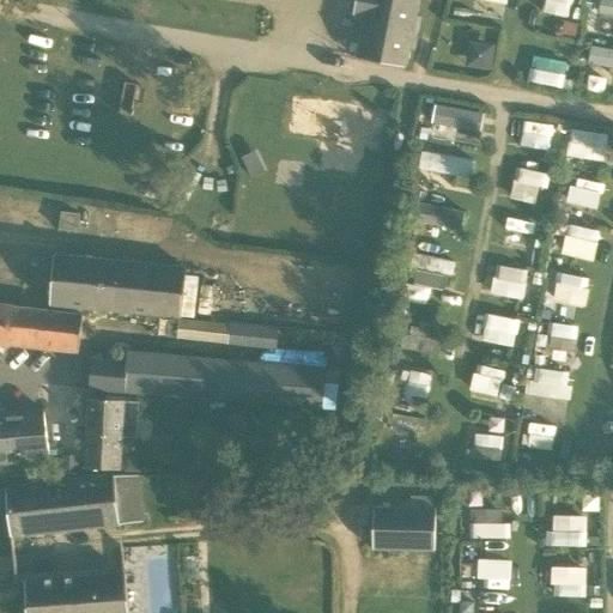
[(354,0),(353,14),(366,17),(358,59),(405,67),(418,0),(354,0)]
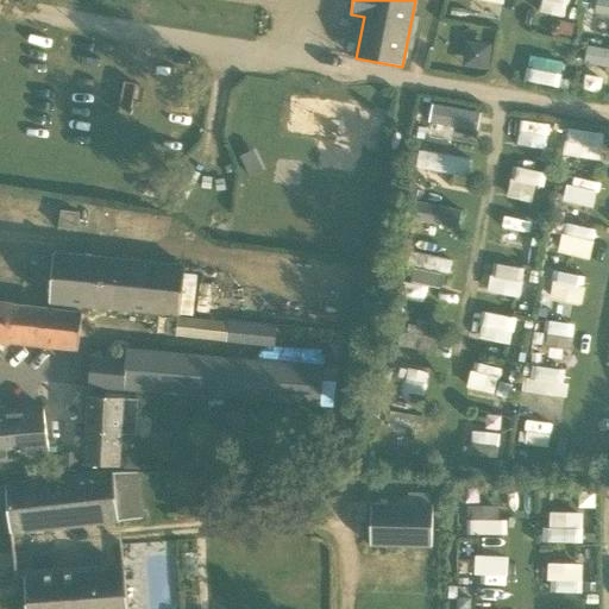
[(539,0),(539,11),(565,14),(567,0),(539,0)]
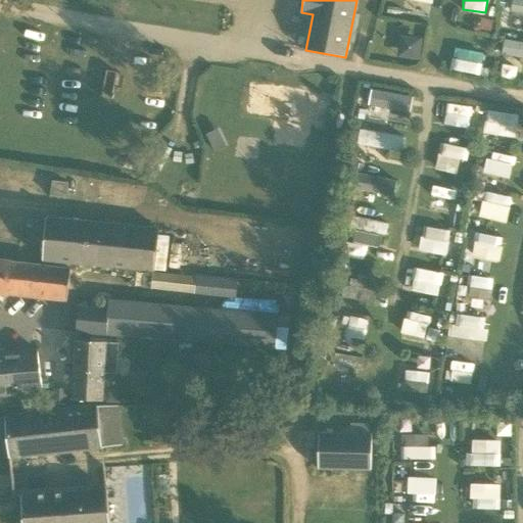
[(522,0),(513,0),(511,9),(522,11),(522,0)]
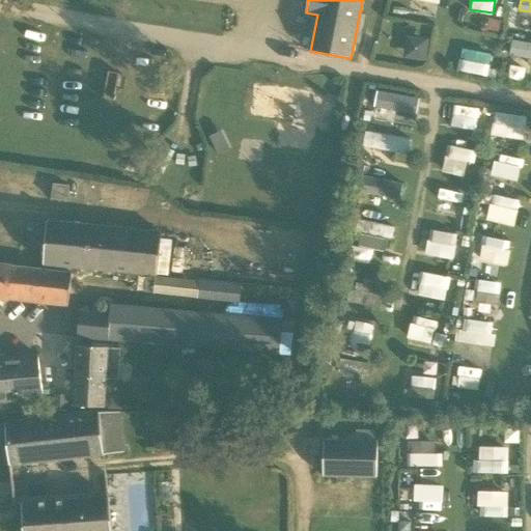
[(426,60),(430,36),(408,33),(404,57),(426,60)]
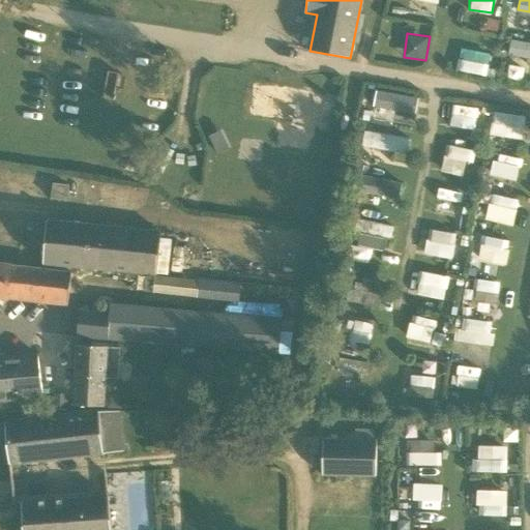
[(529,39),(511,37),(509,53),(529,56),(529,39)]
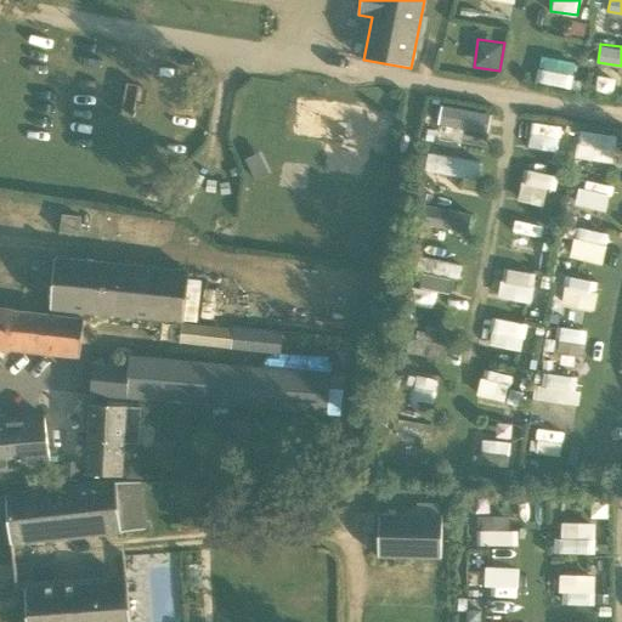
[(537,82),(574,85),(576,58),(539,56),(537,82)]
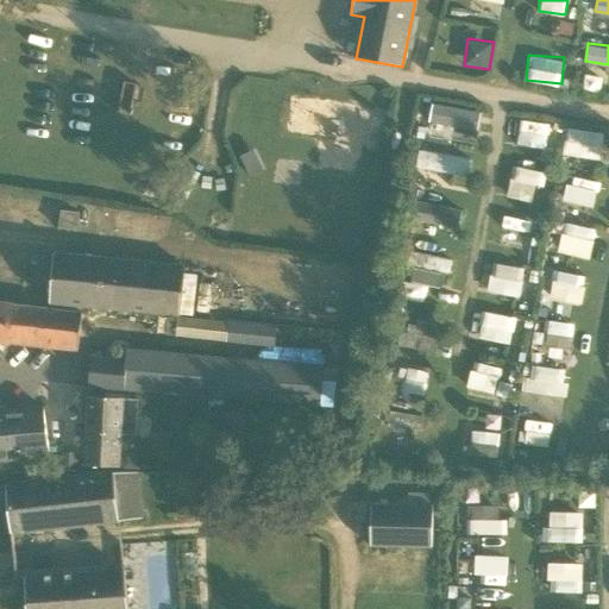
[(433,101),(429,120),(479,130),(483,112),(433,101)]
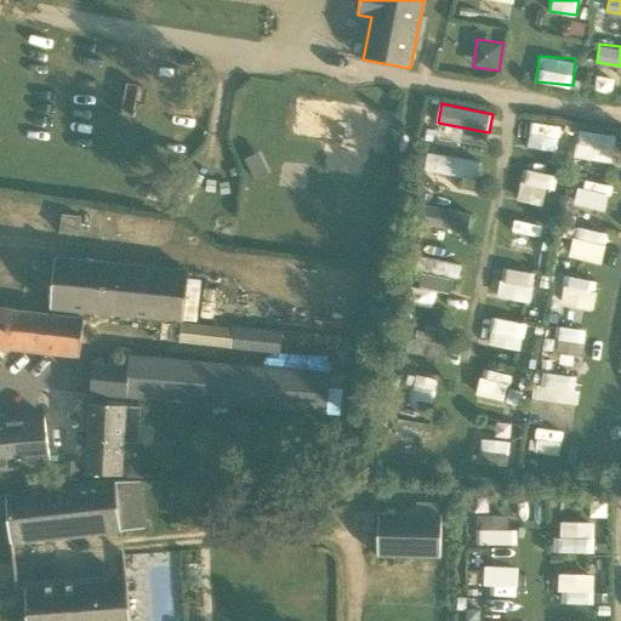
[(556,148),(559,125),(529,120),(525,143),(556,148)]
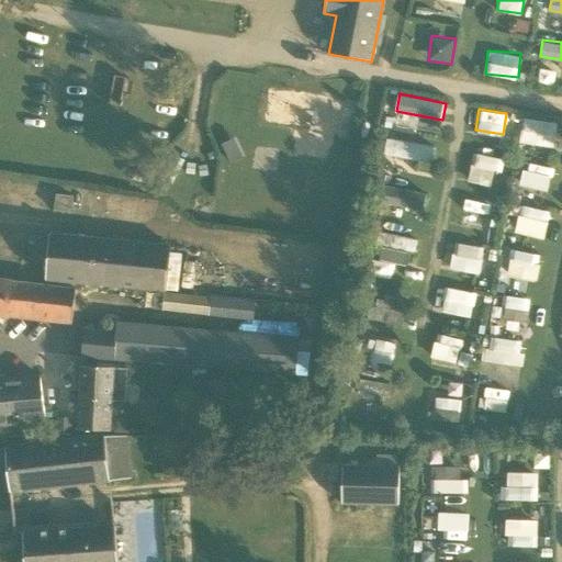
[(524,114),(519,139),(553,146),(559,121),(524,114)]
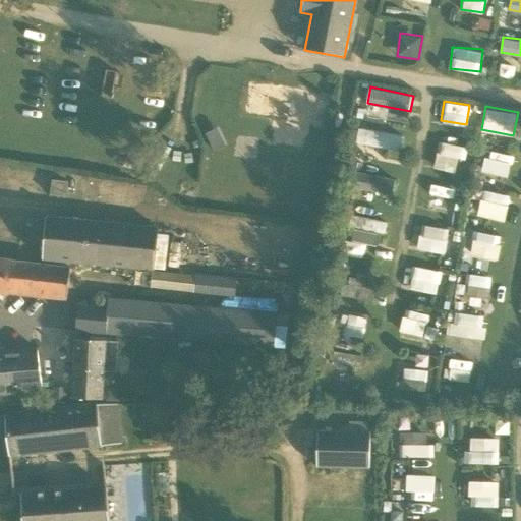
[(402,150),(405,135),(361,126),(358,141),(402,150)]
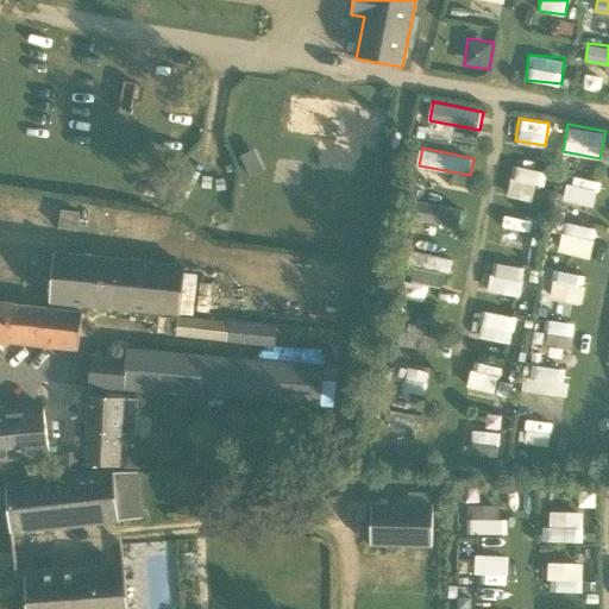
[(534,183),(544,184),(546,169),(510,165),(507,198),(533,200),(534,183)]
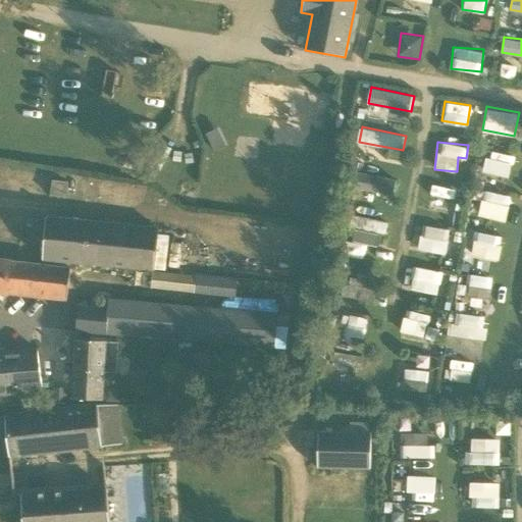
[(483,171),(509,176),(513,154),(488,149),(483,171)]
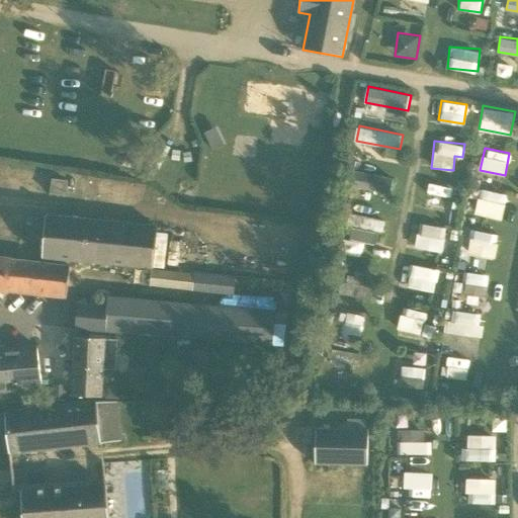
[(360,172),(359,188),(393,190),(394,174),(360,172)]
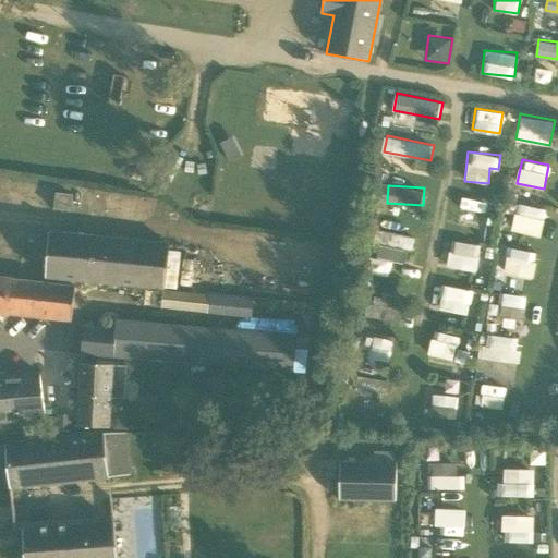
[(70,210),(72,195),(56,193),(53,208),(70,210)]
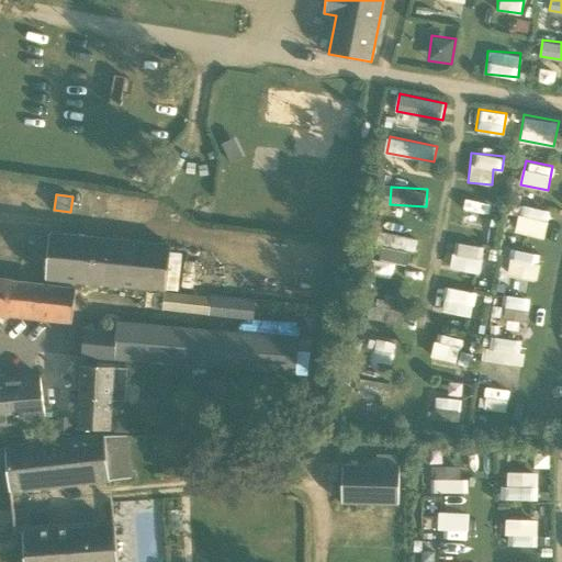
[(489,214),(491,203),(464,197),(462,208),(489,214)]
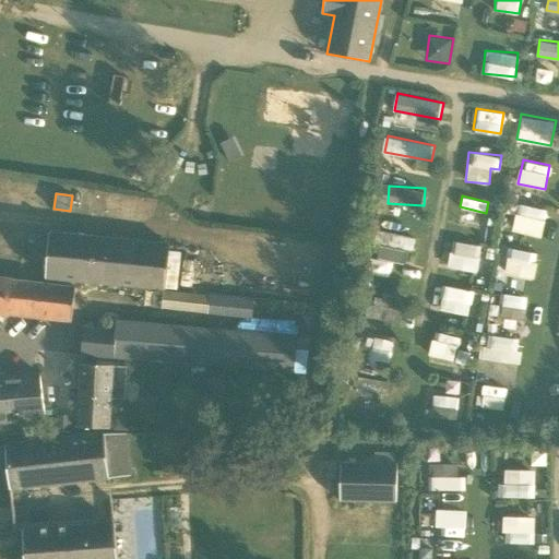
[(540,236),(548,210),(519,202),(512,229),(540,236)]
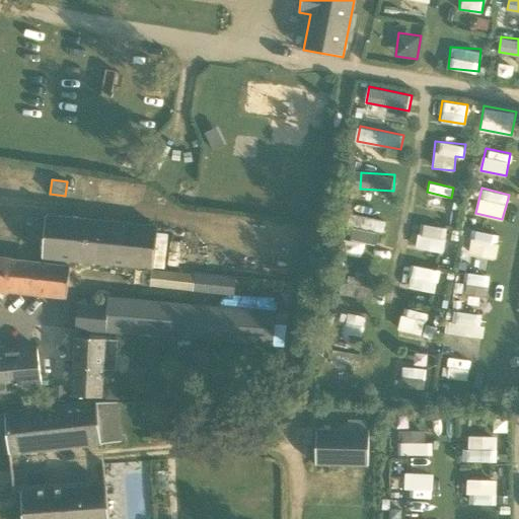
[(430,194),(427,203),(446,208),(448,199),(430,194)]
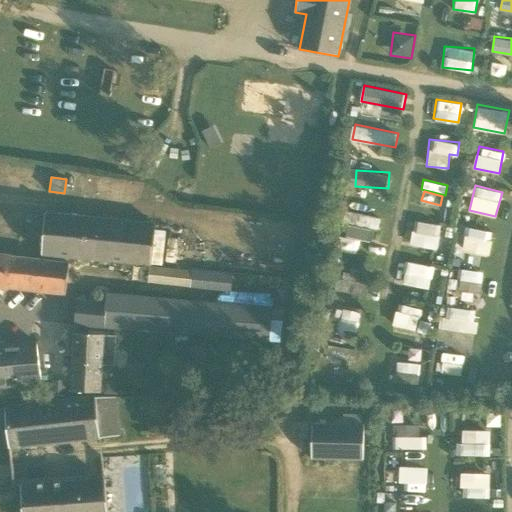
[(152,264),(154,245),(156,224),(45,213),(41,253),(152,264)]
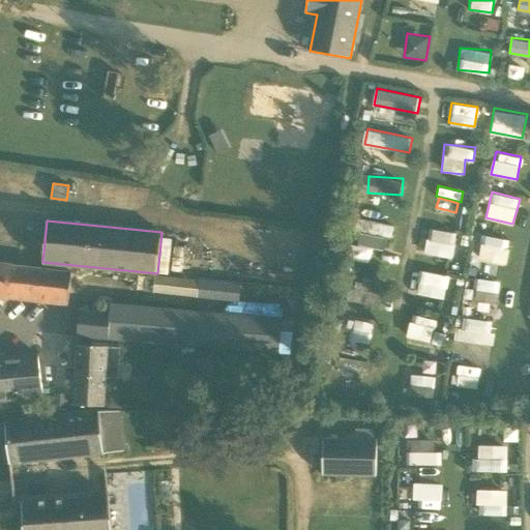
[(389,246),(389,222),(364,221),(364,246),(389,246)]
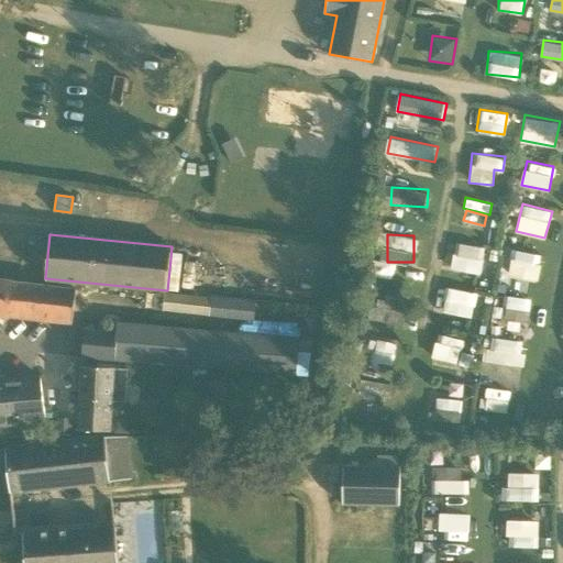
[(456,241),(451,266),(479,273),(486,247),(456,241)]
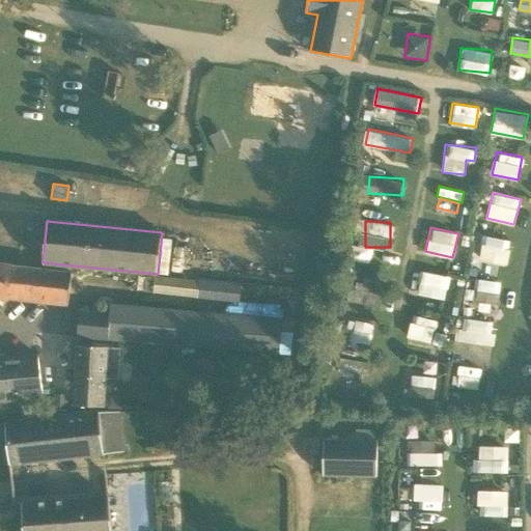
[(506,266),(512,241),(484,233),(478,259),(506,266)]
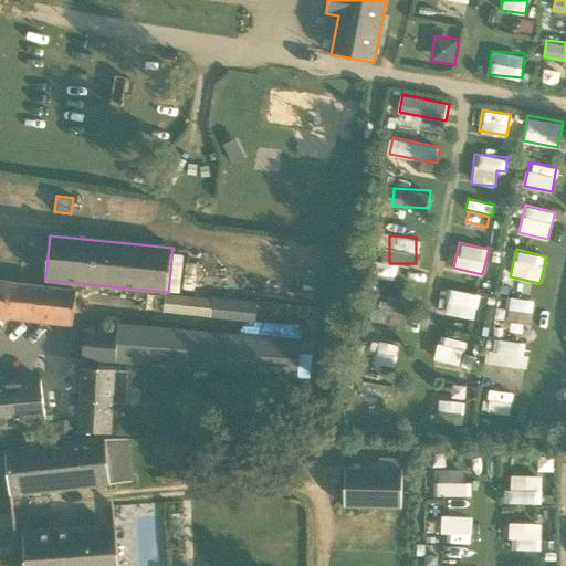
[(0,315),(72,325),(76,291),(0,281),(0,315)]
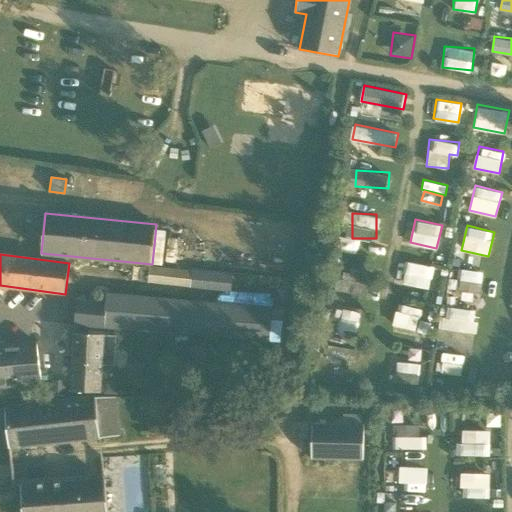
[(428,289),(434,266),(406,259),(401,282),(428,289)]
